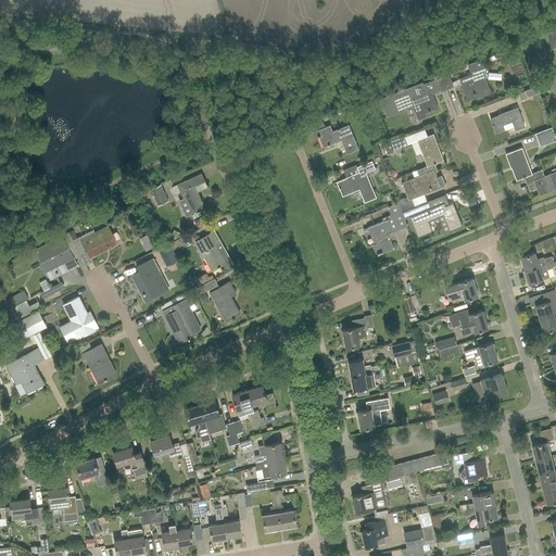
[(491,91),(482,72),(489,70),(484,58),(467,64),(471,74),(459,78),(468,100),(491,91)]
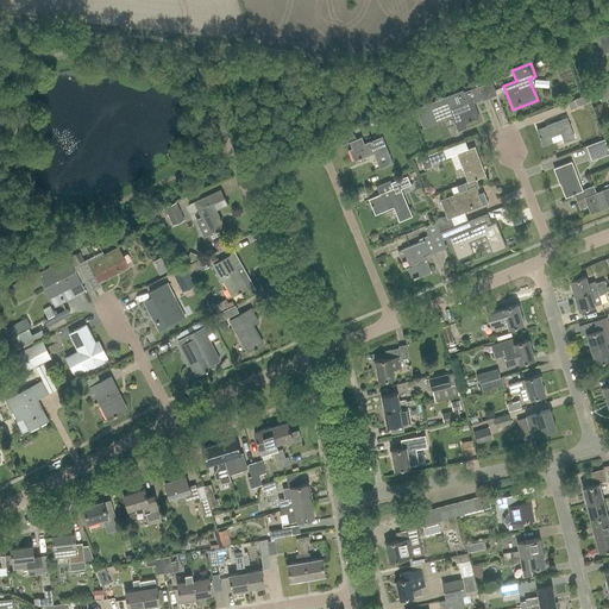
[(489,75),(483,77),(490,98),(498,95),(493,81),(491,82),(489,75)]
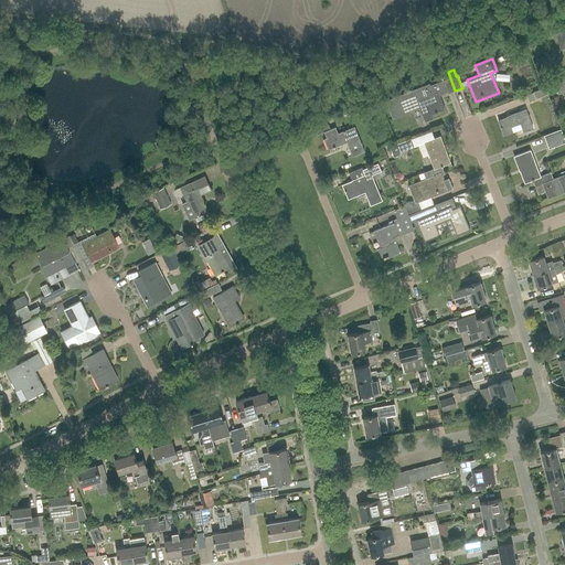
[(448,74),(440,77),(441,81),(444,86),(445,85),(446,88),(448,94),(455,91),(448,72),(447,72),(448,74)]
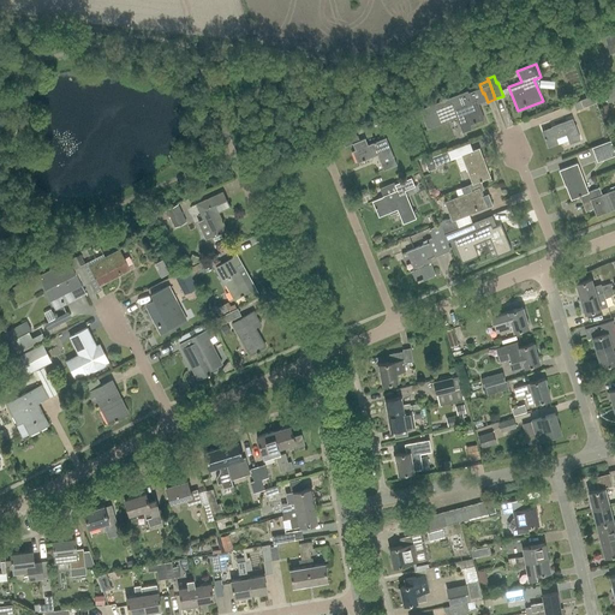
[(608,103),(614,100),(614,87),(604,91),(607,97),(608,103)]
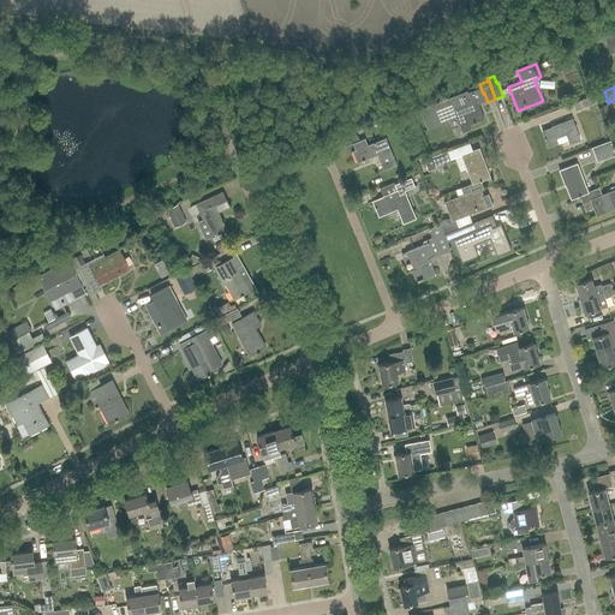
[(466,91),(419,109),(428,130),(458,117),(464,131),(472,129),(470,124),(484,118),(479,106),(477,99),(485,96),(484,93),(483,94),(481,88),(466,94),(466,91)]
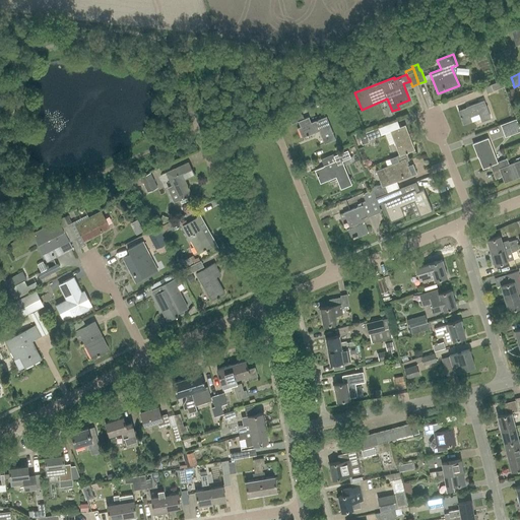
[(485,86),(488,93),(505,87),(503,80),(485,86)]
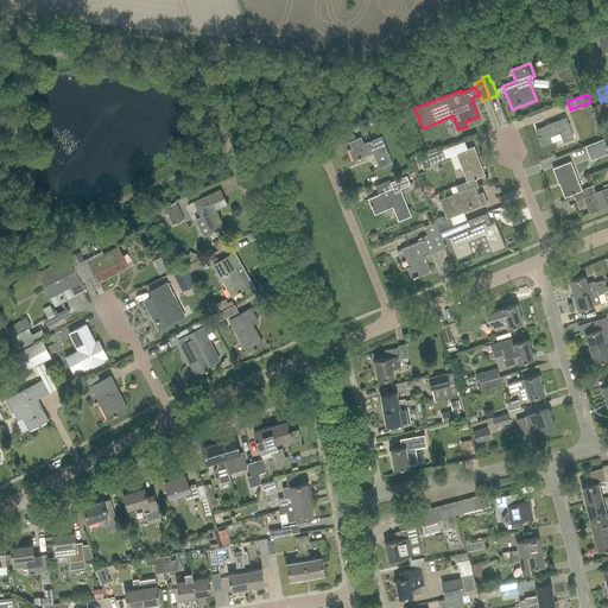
[(550,125),(537,130),(543,145),(562,138),(564,143),(574,138),(565,118),(550,124),(550,125)]
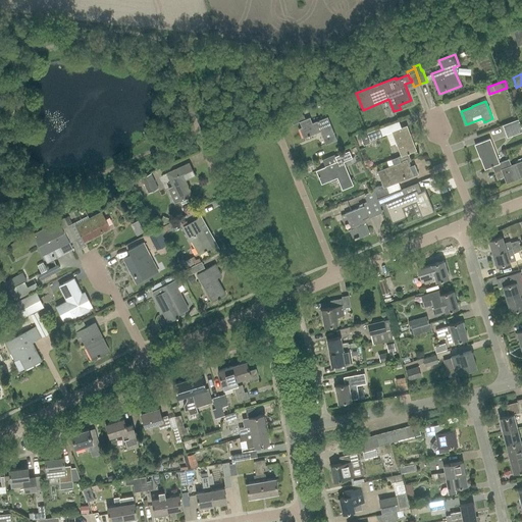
[(328,116),(313,122),(311,117),(306,119),(304,114),(292,119),(294,124),(300,121),(302,127),(299,128),(303,138),(320,131),(326,144),(337,140),(328,116)]
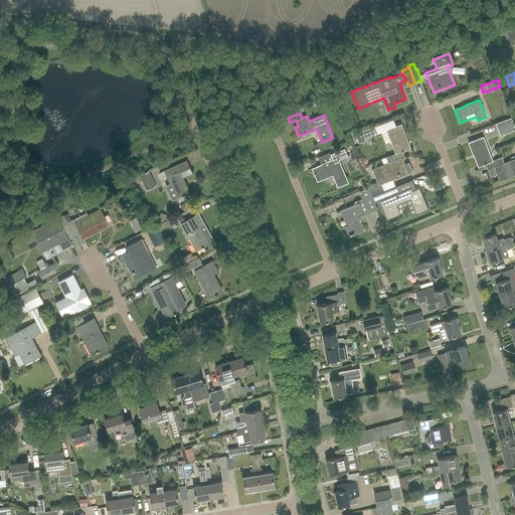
[(514,128),(511,118),(496,124),(501,136),(514,130),(514,128)]
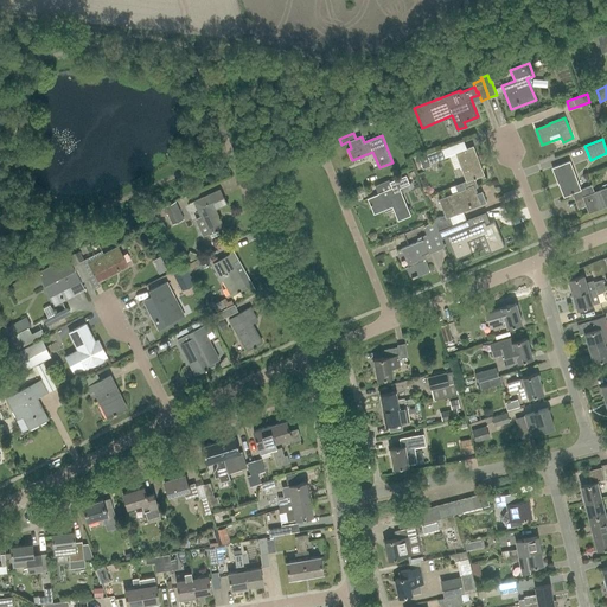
[(457,153),(462,167),(467,180),(474,178),(474,179),(475,179),(477,178),(475,178),(484,174),(473,146),(457,153)]
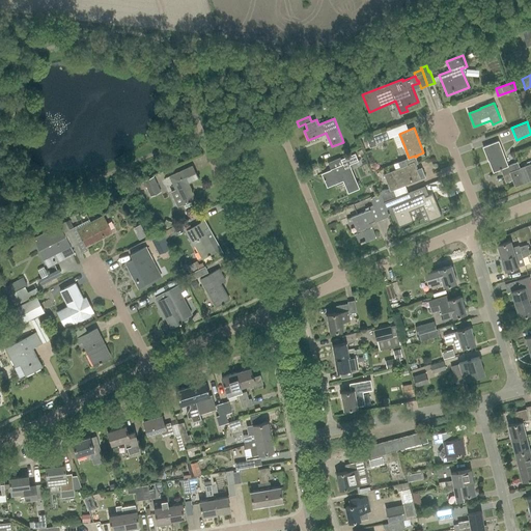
[(386,131),(367,138),(370,148),(378,145),(376,143),(389,138),(386,131)]
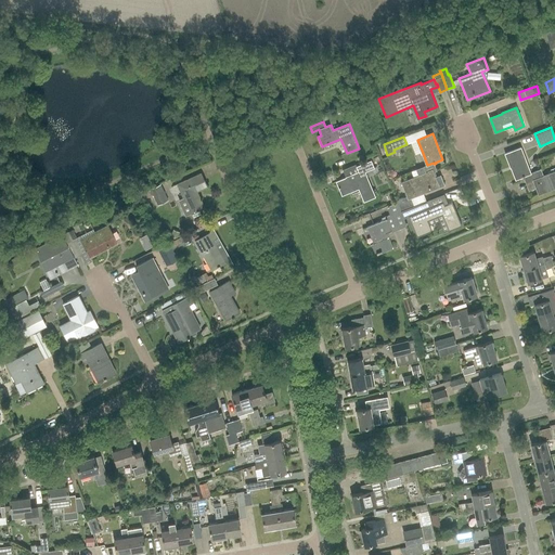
[(525,177),(526,182),(543,176),(541,169),(531,172),(521,147),(505,153),(511,167),(512,167),(516,179),(523,176),(524,178),(525,177)]
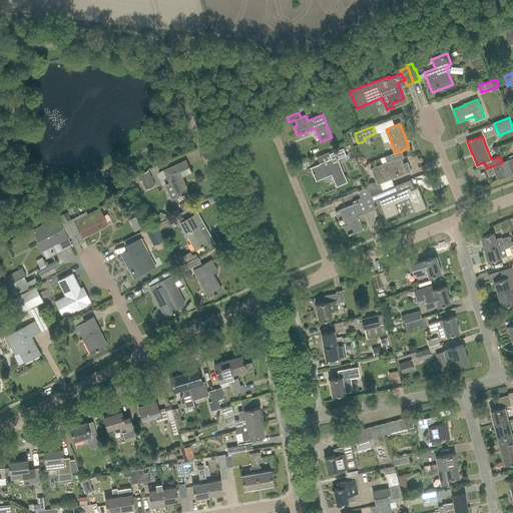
[(338,158),(346,155),(343,148),(330,154),(332,158),(323,162),(323,163),(312,167),(317,180),(333,174),(337,185),(347,181),(338,158)]
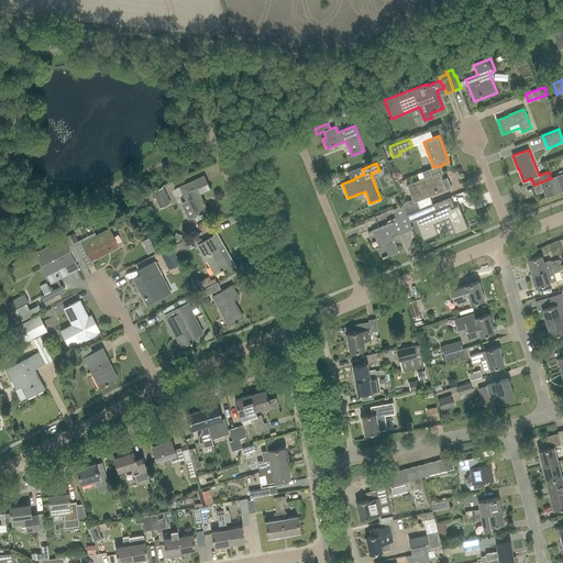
[(414,199),(404,203),(407,212),(420,208),(417,201),(432,195),(432,192),(437,191),(438,192),(451,188),(446,177),(441,179),(439,174),(443,172),(441,166),(440,166),(440,165),(433,167),(430,168),(422,172),(424,178),(408,185),(414,199)]
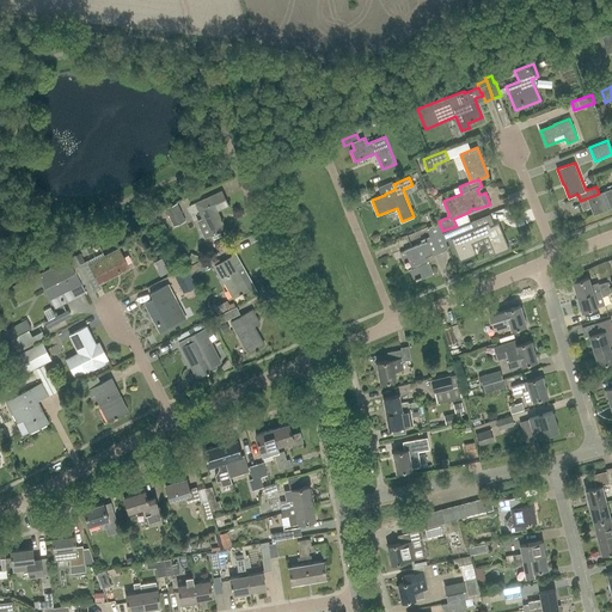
[(609,208),(611,206),(611,188),(599,194),(580,201),(582,208),(591,204),(594,214),(609,208)]
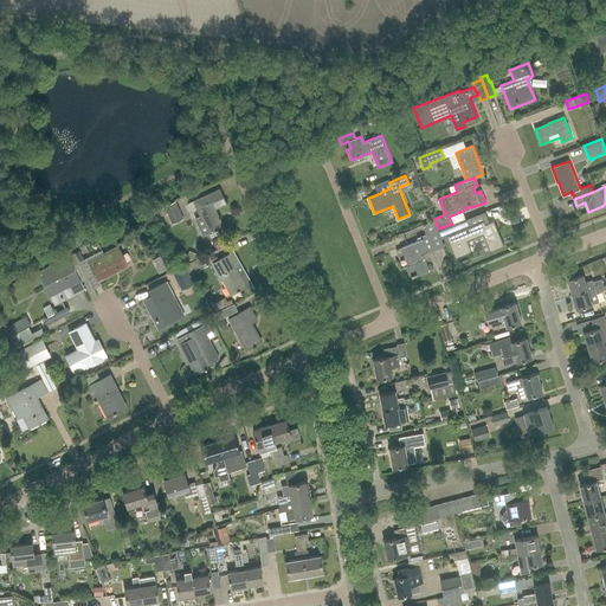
[(217,207),(227,202),(221,188),(195,200),(202,216),(194,219),(202,234),(224,225),(217,207)]
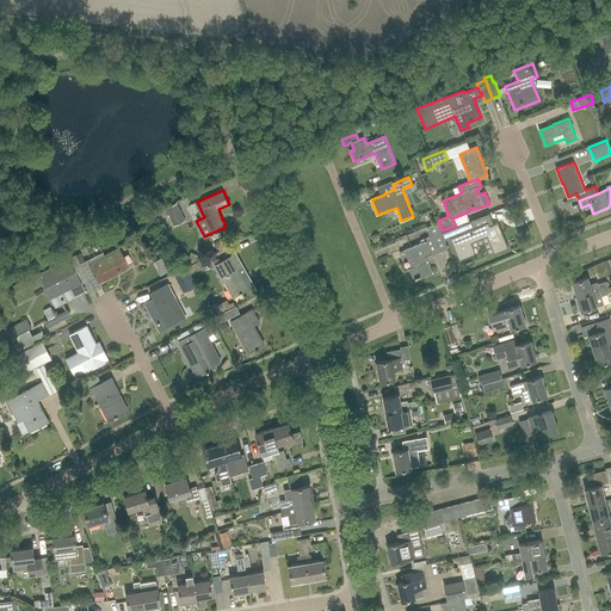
[(186,220),(178,202),(165,208),(174,226),(186,220)]
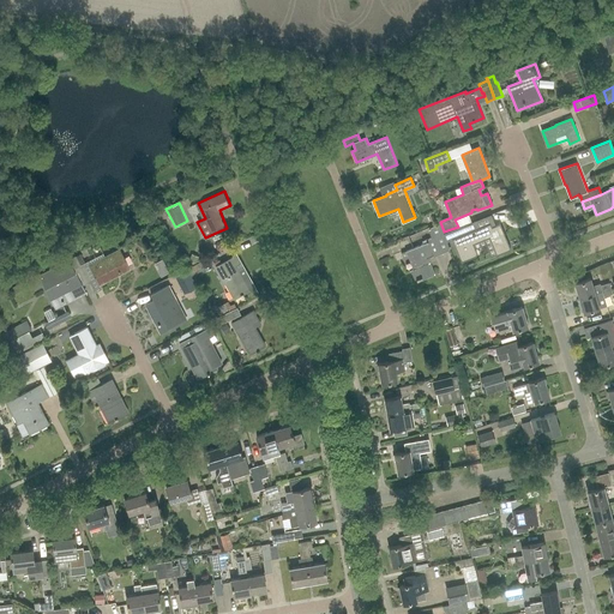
[(475,221),(444,233),(444,234),(447,242),(452,240),(462,263),(476,257),(476,256),(477,256),(477,254),(477,253),(475,248),(474,245),(485,240),(489,238),(497,256),(510,250),(511,250),(501,224),(495,227),(493,228),(491,224),(479,229),(477,228),(475,222),(475,221)]
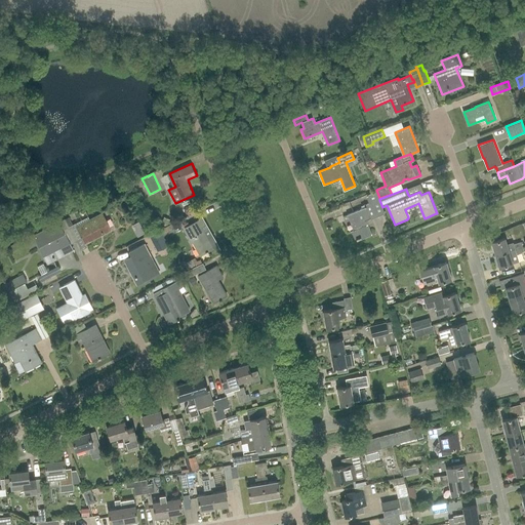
[(379,199),(376,192),(367,195),(370,203),(363,206),(364,208),(348,215),(354,231),(352,231),(356,241),(360,239),(360,238),(370,234),(365,220),(386,212),(382,207),(379,200),(379,199)]
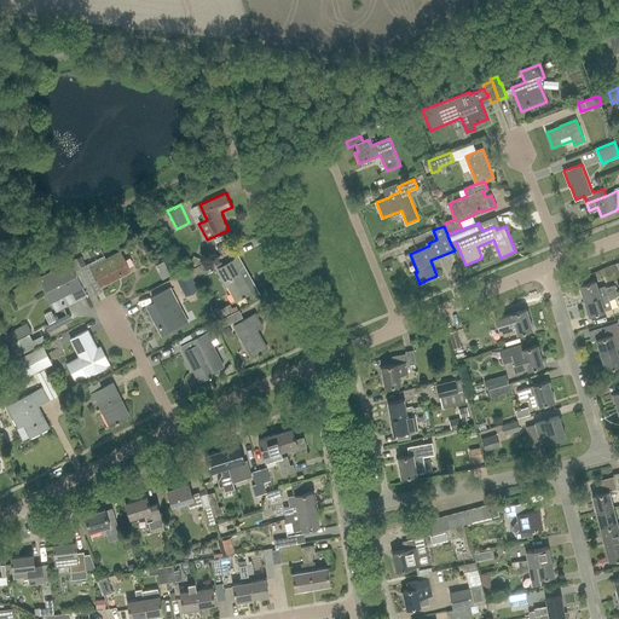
[(102,285),(117,277),(116,275),(131,266),(122,250),(92,266),(90,262),(82,266),(91,282),(91,283),(99,279),(102,285)]
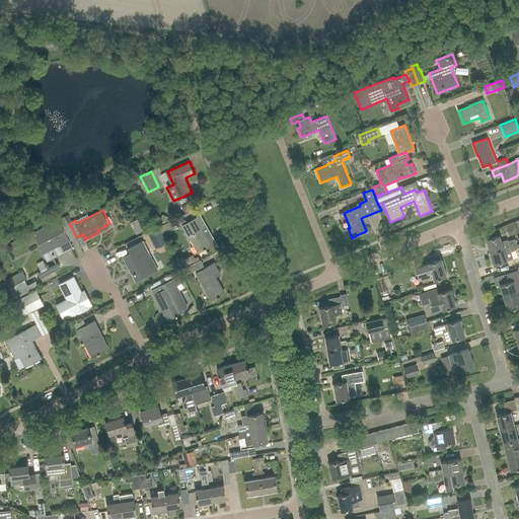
[(183,224),(199,251),(212,244),(217,241),(206,222),(202,214),(183,224)]
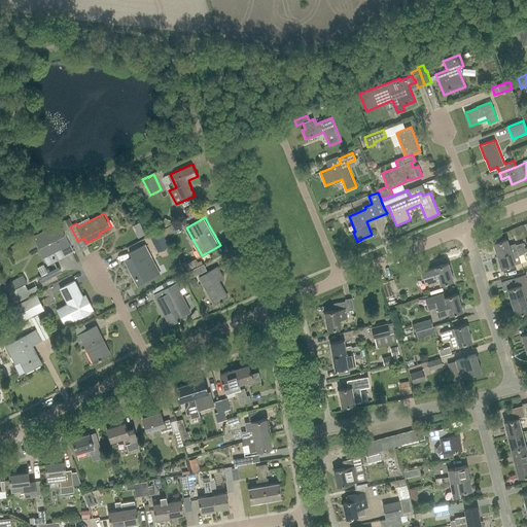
[(71,243),(77,240),(70,226),(67,220),(35,237),(46,260),(60,254),(61,256),(74,249),(71,243)]
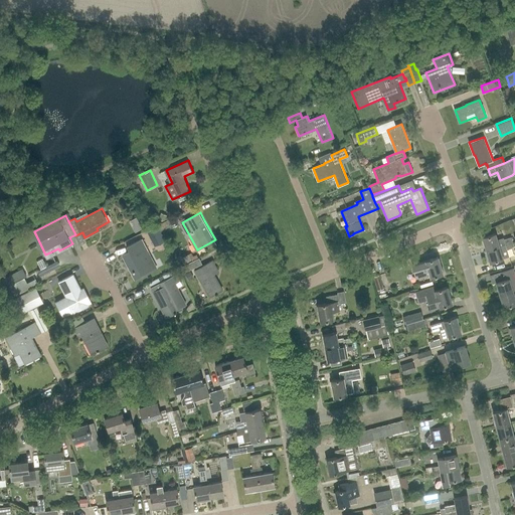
[(169,219),(158,224),(161,230),(172,225),(169,219)]
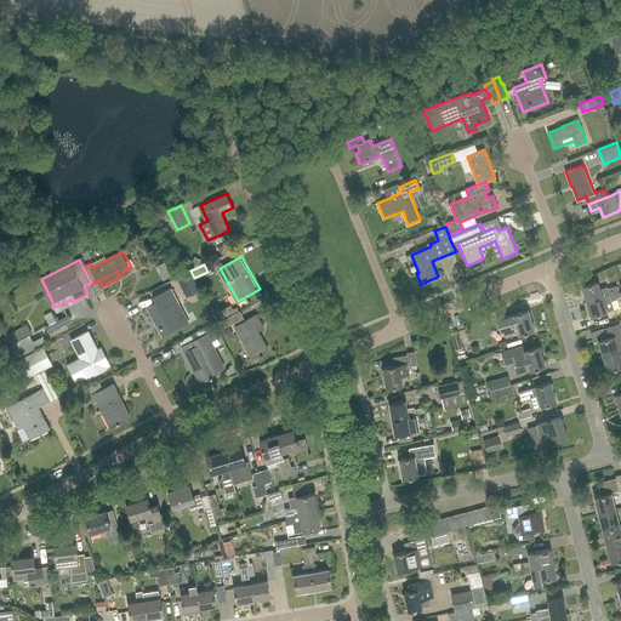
[(188,273),(178,278),(188,297),(198,292),(188,273)]
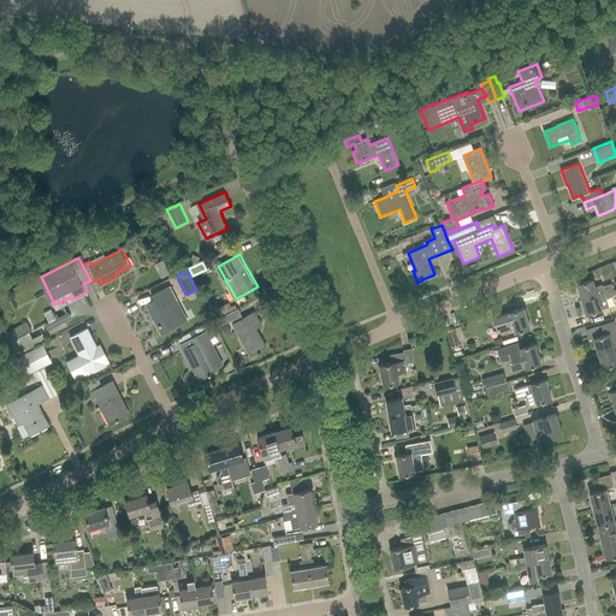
[(581,298),(614,289),(611,284),(604,286),(603,284),(594,286),(592,278),(576,283),(581,298)]
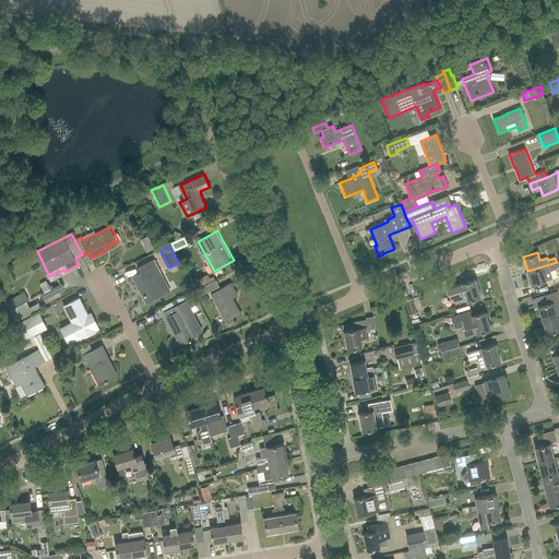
[(152,269),(157,265),(154,259),(141,265),(144,271),(134,276),(147,302),(165,294),(152,269)]
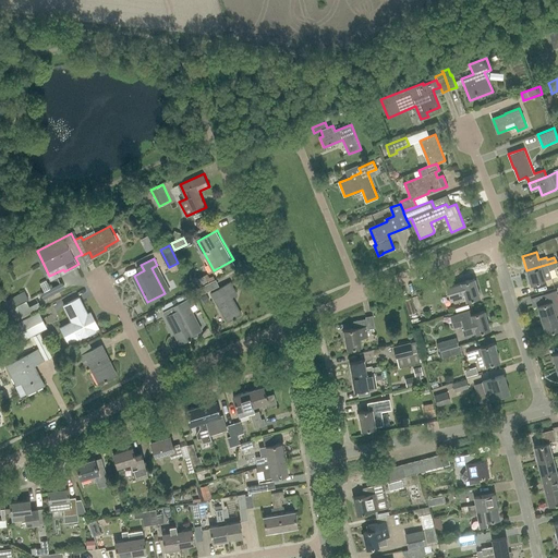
[(556,262),(526,270),(531,283),(552,277),(549,269),(557,267),(556,262)]
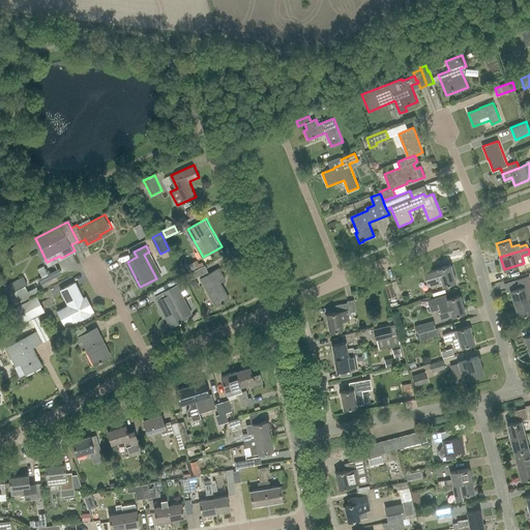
[(438,268),(423,272),(429,287),(442,283),(443,285),(455,281),(450,264),(438,268)]
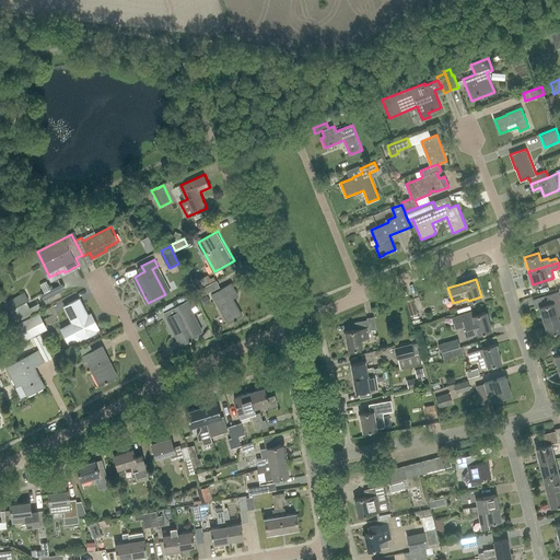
[(47,281),(41,284),(45,292),(50,289),(47,281)]
